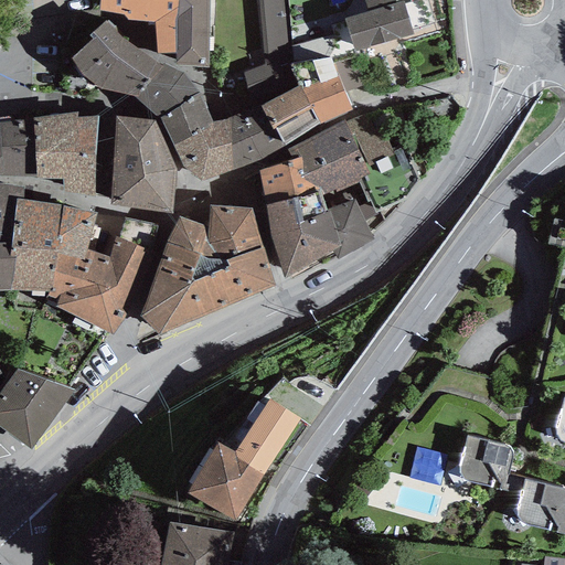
[(99,0),(98,8),(125,12),(128,18),(156,20),(157,51),(174,50),(177,0),(99,0)]
